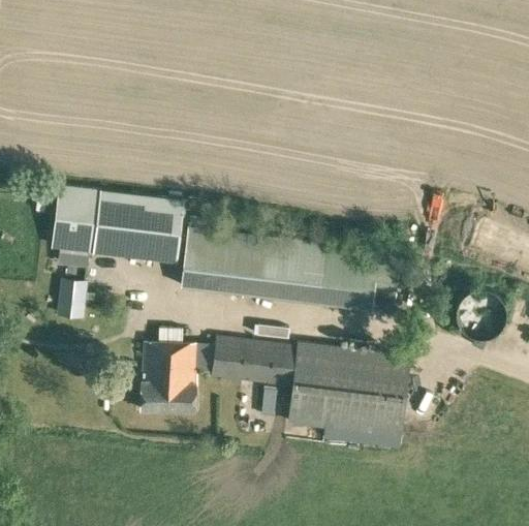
[(176,263),(183,200),(60,186),(52,247),(176,263)]
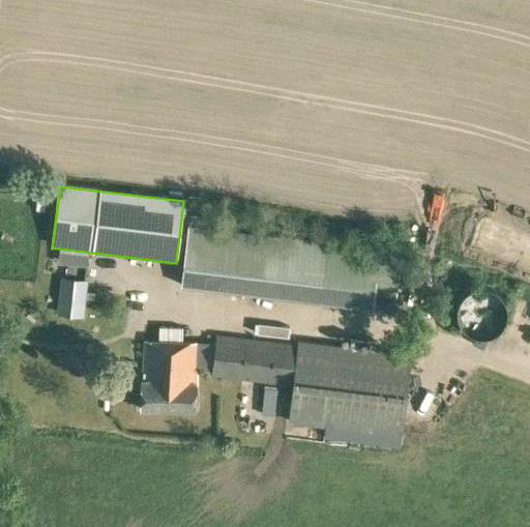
[(396,299),(401,255),(327,245),(187,228),(180,288),(320,304),(373,312),(375,296),(396,299)]
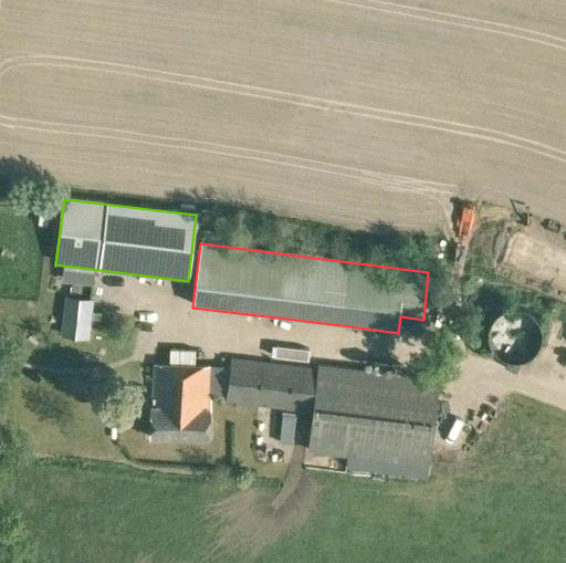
[(90,325),(92,302),(66,300),(65,323),(90,325)]
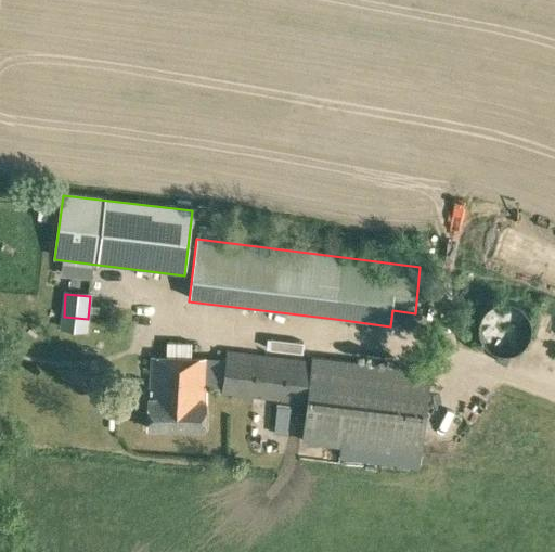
[(502,355),(506,355),(508,355),(513,354),(515,352),(517,351),(519,350),(523,348),(524,346),(526,345),(527,343),(528,341),(529,338),(529,336),(530,334),(530,332),(530,330),(530,328),(530,325),(530,323),(529,321),(528,319),(527,317),(526,315),(525,312),(524,311),(521,309),(520,308),(518,307),(516,306),(514,305),(512,304),(510,304),(505,303),(503,303),(501,303),(497,304),(494,305),(490,307),(487,310),(485,311),(483,313),(482,316),(481,318),(480,320),(479,322),(479,324),(478,326),(478,329),(478,331),(479,333),(479,335),(480,337),(480,339),(481,342),(482,344),(485,345),(486,347),(488,348),(489,350),(491,351),(493,352),(495,354),(498,354),(500,355),(502,355)]
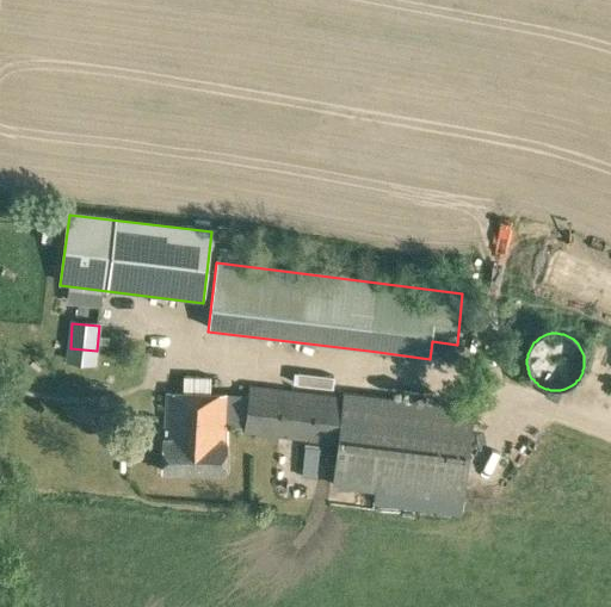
[(227,397),(167,395),(166,441),(162,441),(161,474),(226,475),(227,444),(226,444),(226,428),(244,429),(244,433),(338,446),(331,506),(374,511),(375,506),(461,516),(474,412),(344,396),(344,400),(250,389),(246,420),(226,419),(227,397)]
